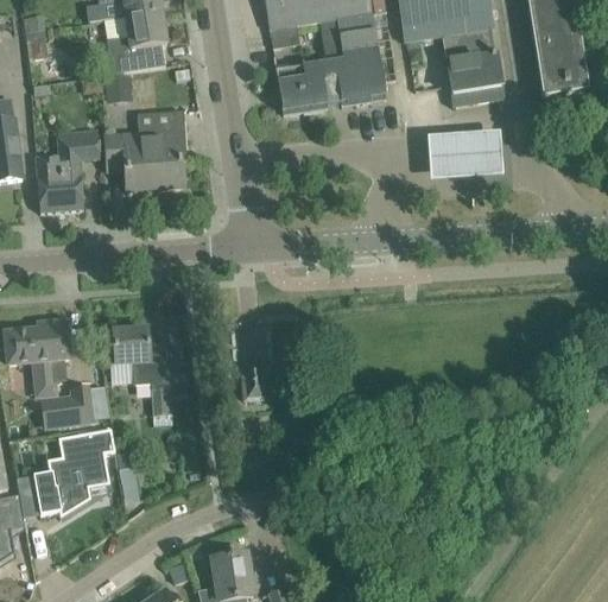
[(99,0),(100,5),(121,1),(124,17),(162,11),(159,0),(99,0)]
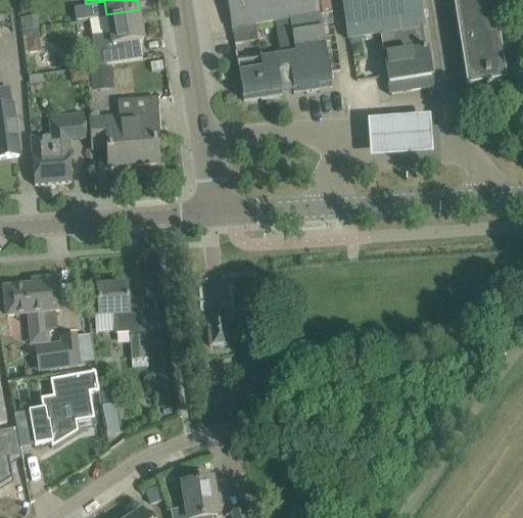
[(279,53),(275,54),(281,90),(293,88),(293,90),(332,84),(318,0),(228,0),(232,26),(248,24),(275,19),(279,53)]
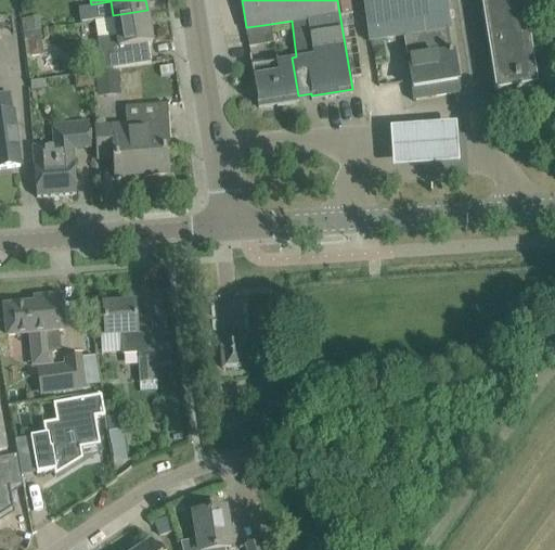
[(363,0),(366,15),(370,37),(403,30),(414,96),(415,96),(414,87),(435,84),(435,88),(457,84),(457,88),(459,88),(456,71),(455,66),(453,49),(451,50),(448,24),(449,24),(444,0),(363,0)]
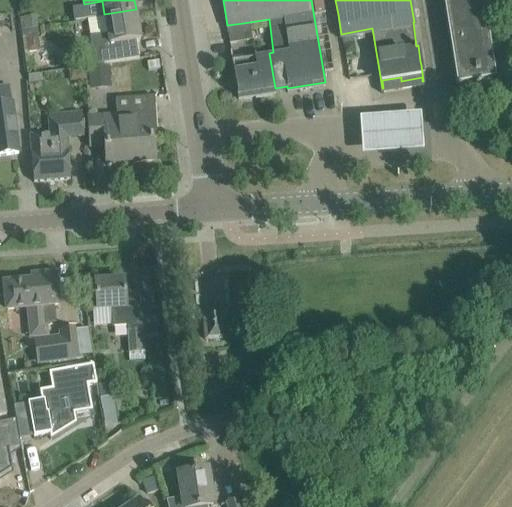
[(443,0),(457,83),(496,76),(483,0),(443,0)]
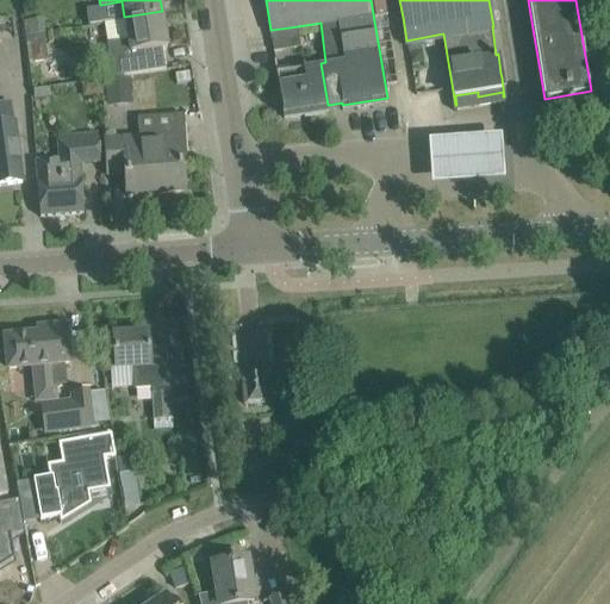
[(124,17),(105,19),(107,41),(106,41),(112,75),(166,66),(165,58),(162,44),(167,43),(162,11),(160,11),(124,17)]
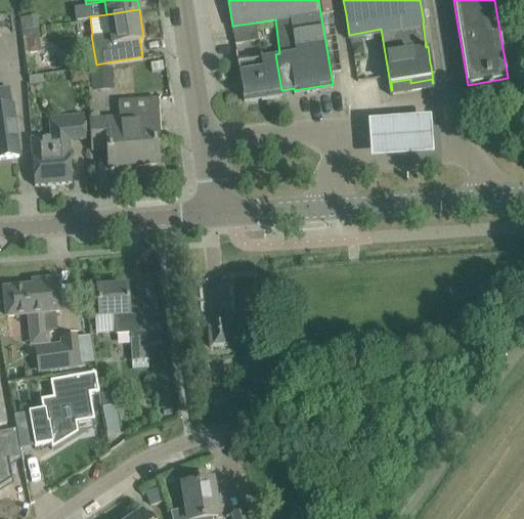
[(249,24),(232,26),(234,39),(251,36),(249,24)]
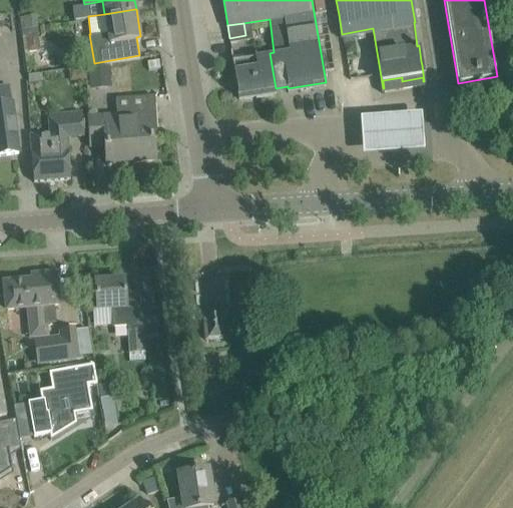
[(37,24),(20,26),(23,47),(39,45),(37,24)]
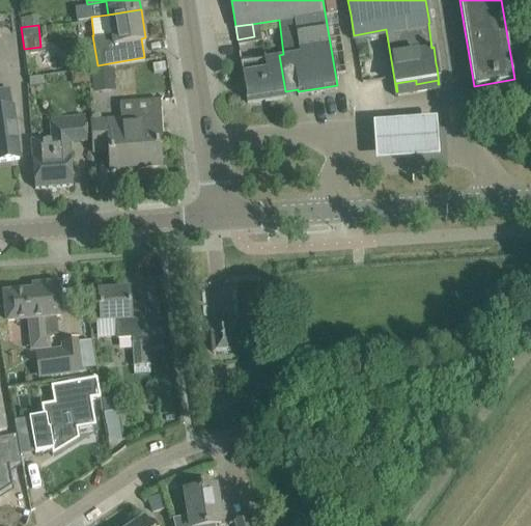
[(266,99),(277,97),(277,95),(285,93),(285,91),(279,55),(261,58),(241,61),(247,100),(264,97),(266,99)]
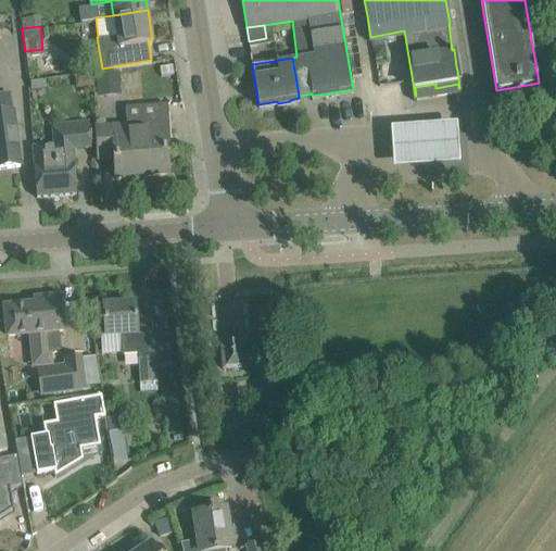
[(172,62),(159,64),(161,74),(174,72),(172,62)]
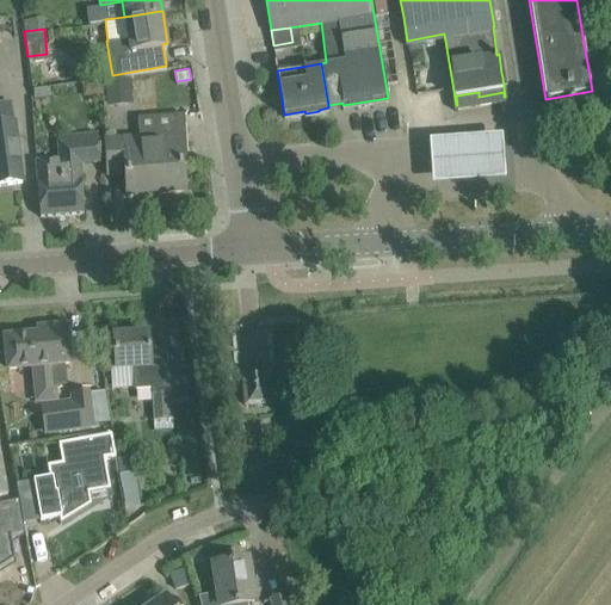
[(131,74),(105,75),(107,103),(134,102),(131,74)]
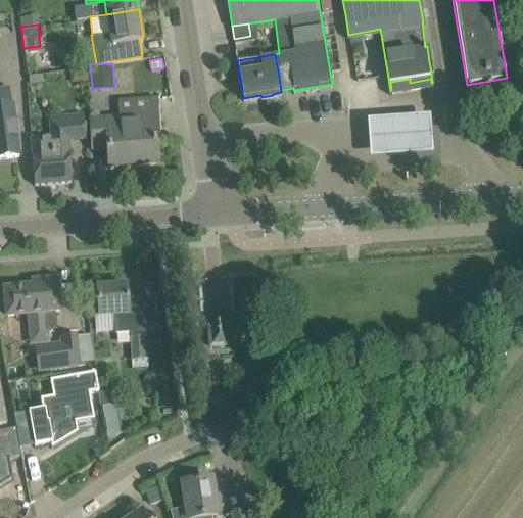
[(29,82),(43,81),(42,74),(29,75),(29,82)]
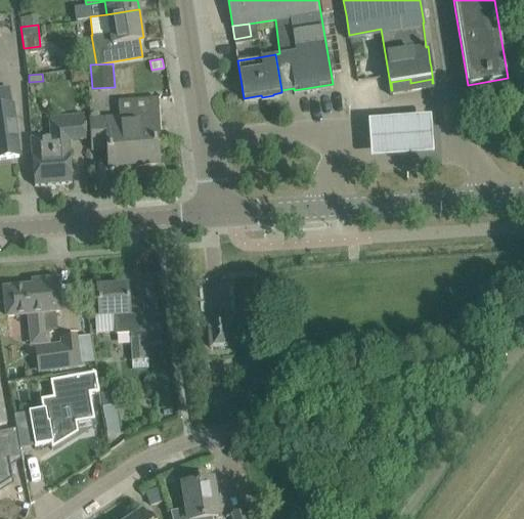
[(0,156),(19,153),(16,133),(9,83),(0,84),(0,156)]
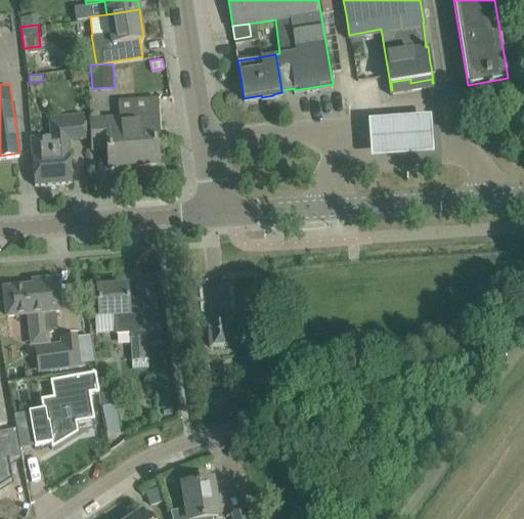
[(157,162),(153,97),(158,96),(158,95),(119,98),(119,112),(90,115),(91,125),(93,145),(108,144),(110,165),(157,162)]
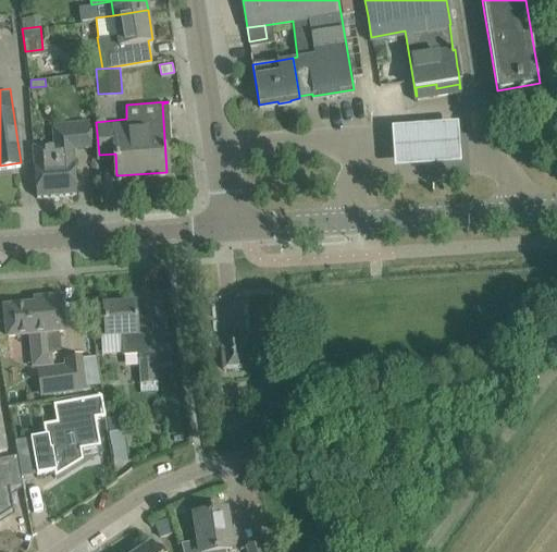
[(455,114),(388,119),(392,160),(458,156),(455,114)]
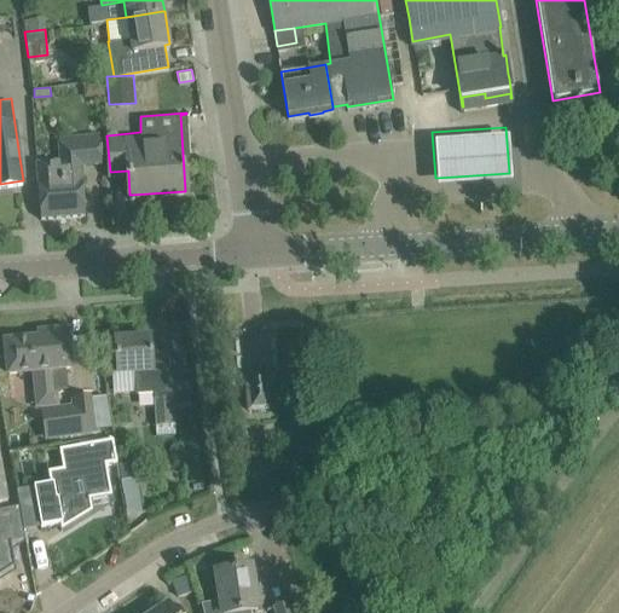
[(98,131),(57,134),(58,154),(36,156),(41,215),(85,213),(82,178),(81,178),(80,162),(102,161),(99,137),(98,131)]
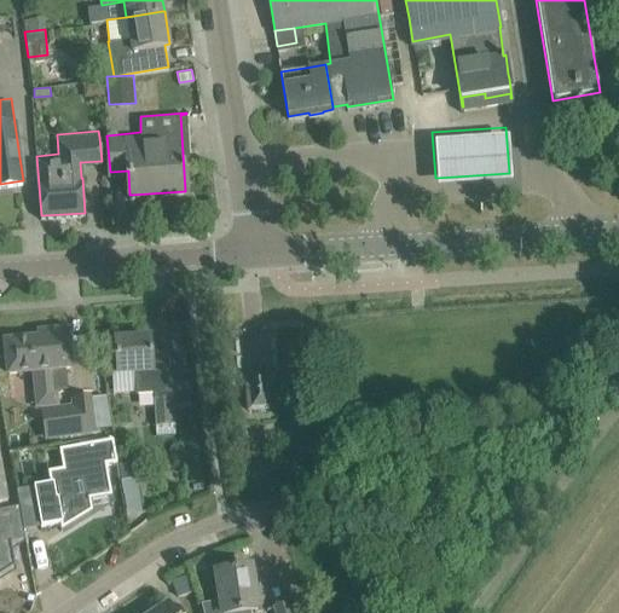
[(59,388),(69,387),(67,368),(70,368),(69,357),(67,333),(6,339),(9,363),(10,372),(32,371),(33,376),(30,376),(34,406),(61,403),(59,388)]
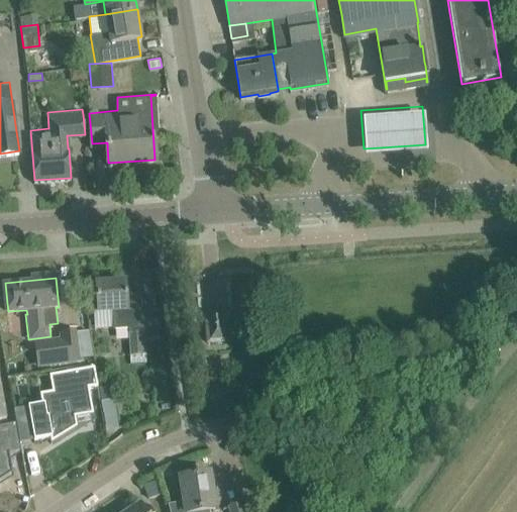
[(130,352),(144,351),(140,290),(126,291),(125,280),(96,282),(97,310),(112,309),(113,327),(128,326),(130,352)]
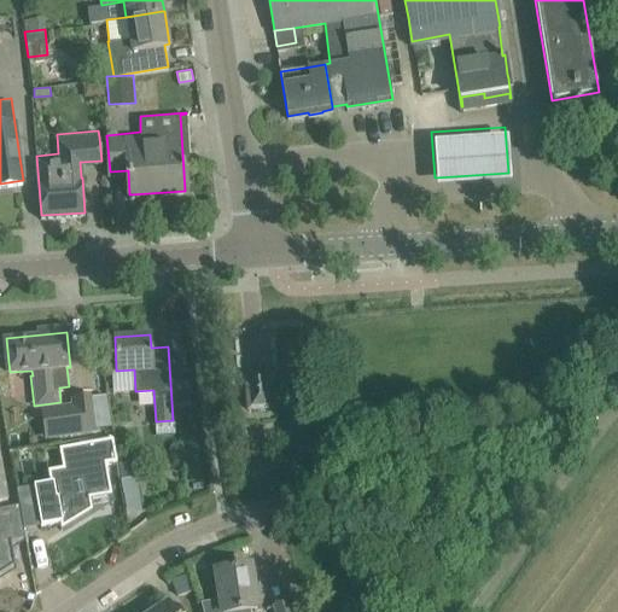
[(268,377),(268,374),(266,374),(266,377),(249,378),(249,376),(246,376),(246,378),(245,378),(245,379),(248,379),(248,390),(246,391),(246,392),(248,392),(249,403),(246,403),(246,406),(249,406),(249,408),(251,408),(251,406),(268,404),(268,407),(269,406),(269,404),(272,404),(272,402),(269,402),(268,391),(270,391),(270,389),(268,389),(268,378),(269,378),(269,377),(268,377)]
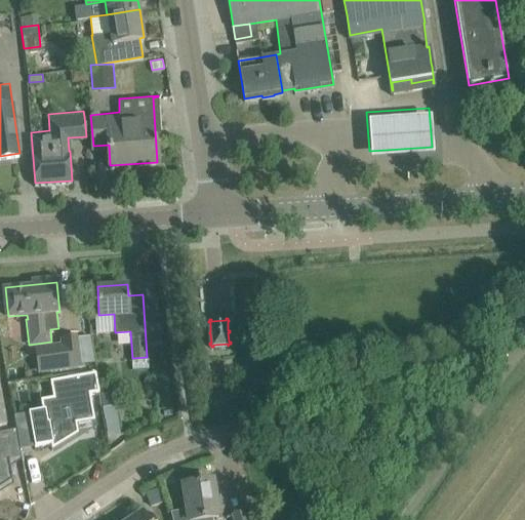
[(61,346),(36,348),(38,370),(85,365),(84,362),(81,335),(81,332),(59,335),(61,341),(61,346)]
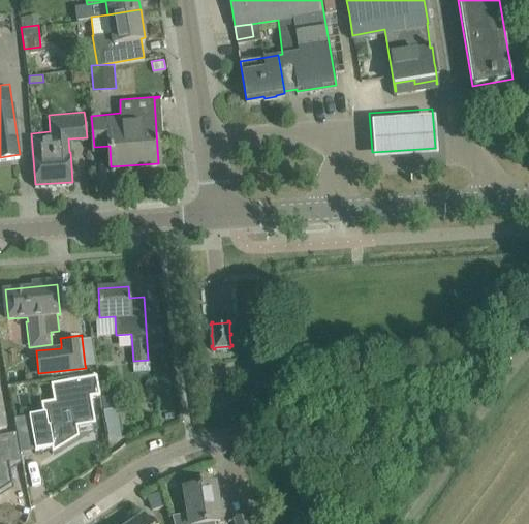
[(315,365),(301,357),(293,369),(307,377),(315,365)]
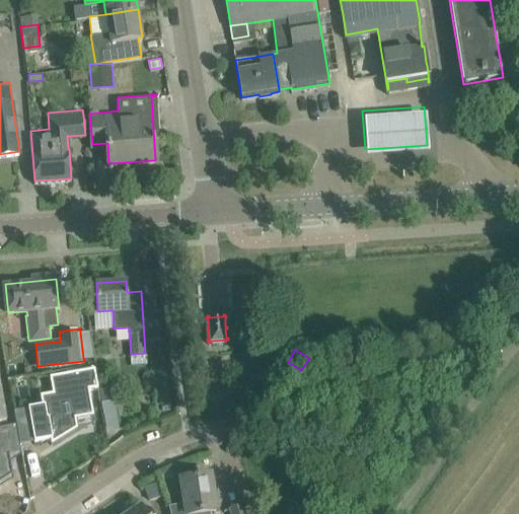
[(98,385),(95,367),(50,374),(53,391),(41,393),(43,404),(28,406),(34,440),(51,437),(52,442),(77,426),(75,417),(93,413),(89,387),(98,385)]
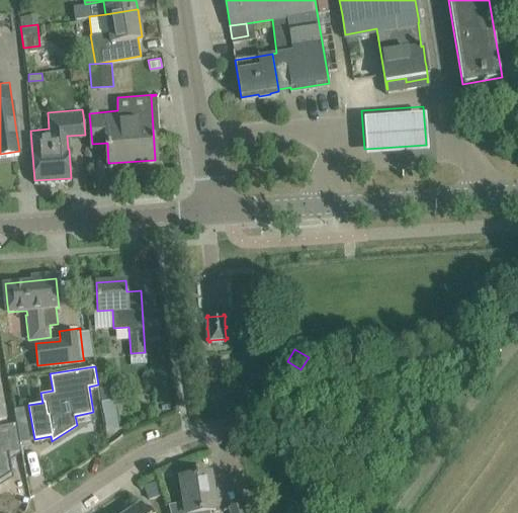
[(9,450),(21,448),(16,421),(0,424),(0,479),(11,472),(12,472),(9,450)]
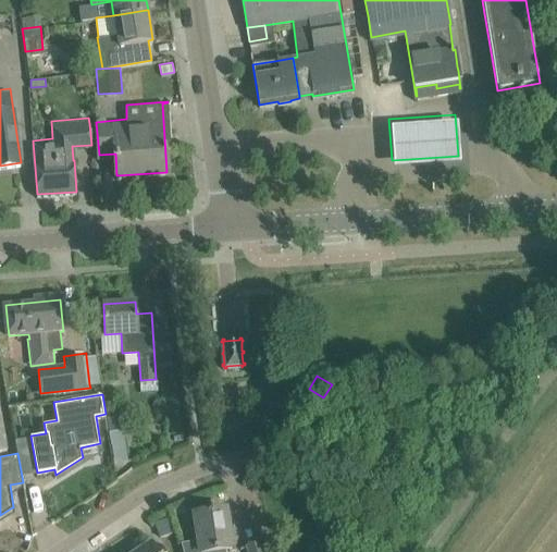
[(195,513),(195,515),(198,538),(181,541),(183,551),(210,551),(232,548),(230,529),(225,507),(195,513)]
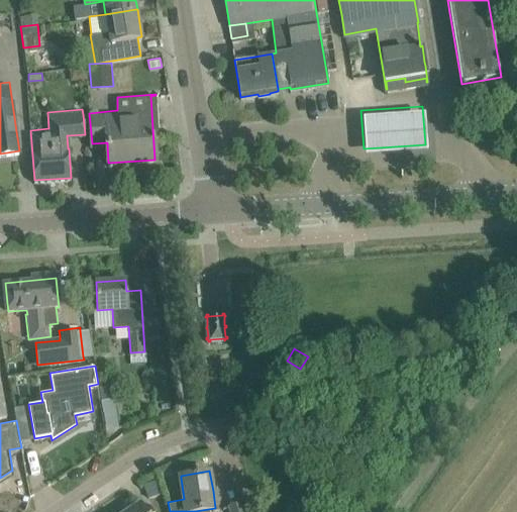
[(229,511),(246,511),(242,499),(227,504),(229,511)]
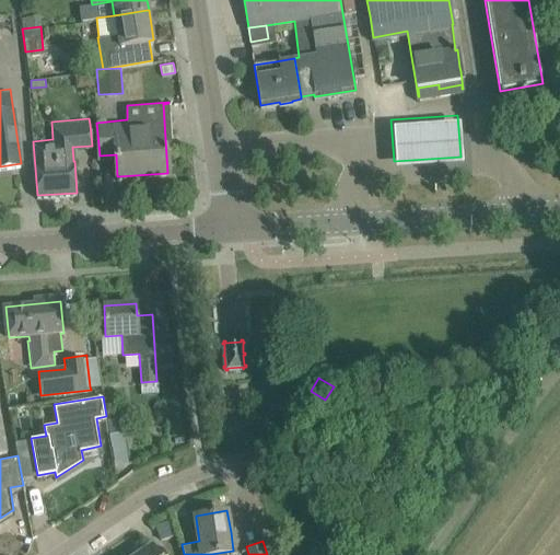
[(158,554),(151,545),(137,554),(158,554)]
